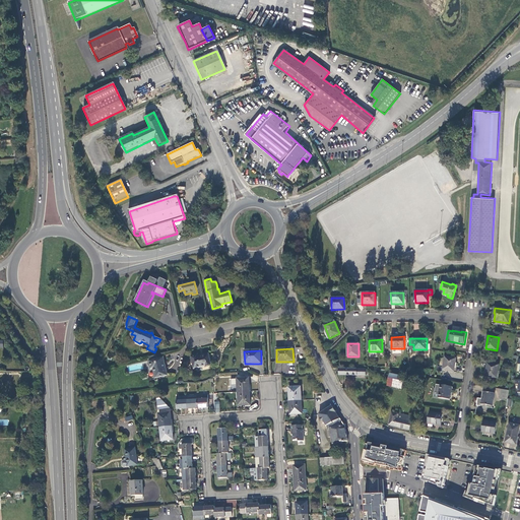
[(211,366),(209,353),(198,356),(198,354),(191,356),(194,369),(206,367),(211,366)]
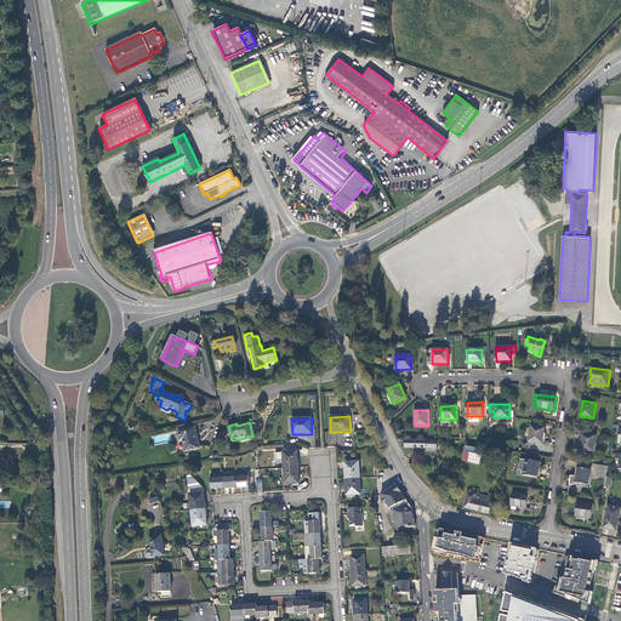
[(195,427),(178,431),(180,440),(183,440),(184,453),(200,449),(195,427)]
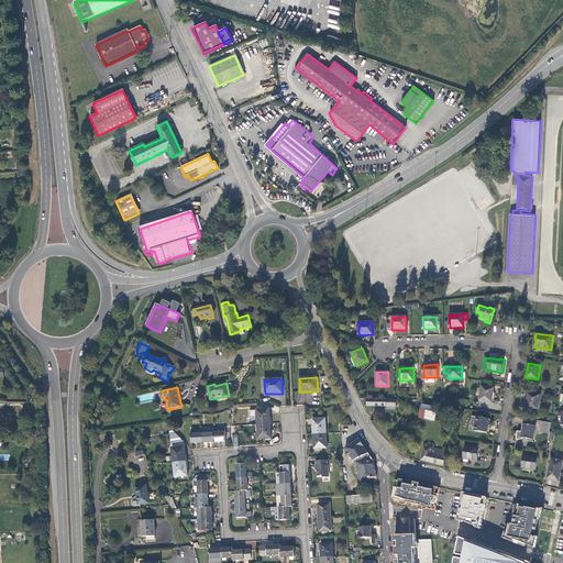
[(494,388),(482,387),(479,400),(492,403),(494,388)]
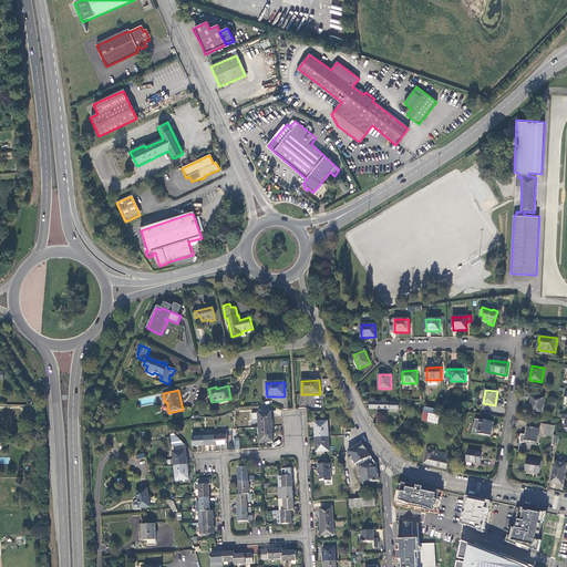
[(317,405),(317,395),(308,395),(308,397),(300,397),(300,405),(317,405)]
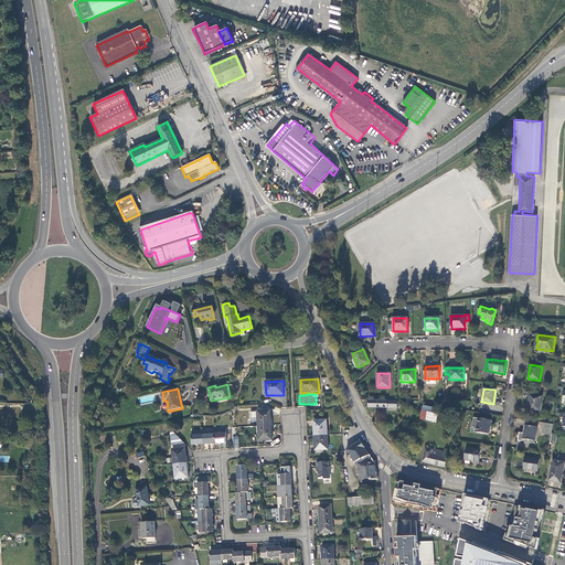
[(543,397),(530,395),(528,409),(541,411),(543,397)]
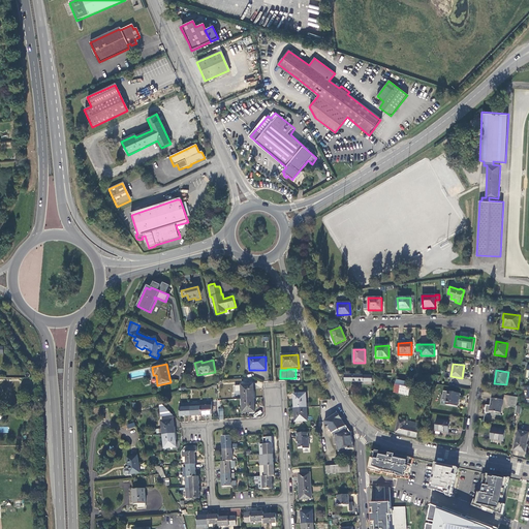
[(397,380),(395,392),(394,393),(409,396),(411,383),(397,380)]
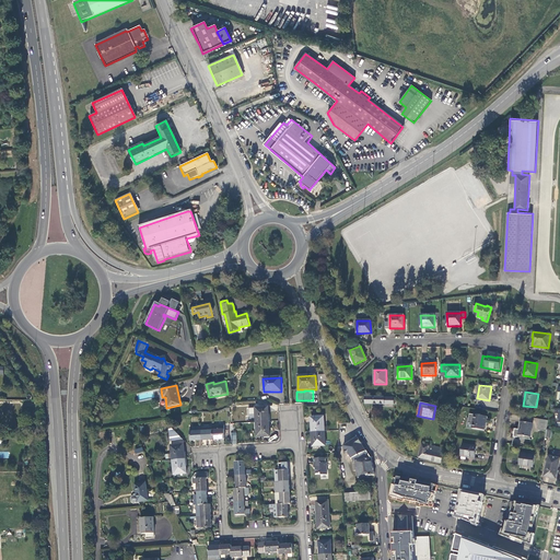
[(255,408),(256,422),(269,422),(268,407),(255,408)]
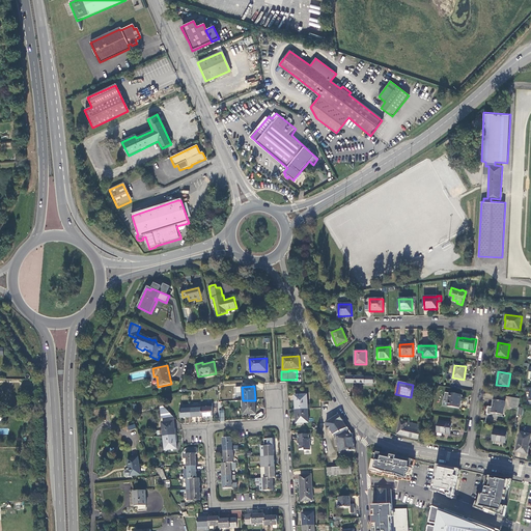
[(462,395),(450,393),(448,407),(459,409),(462,395)]
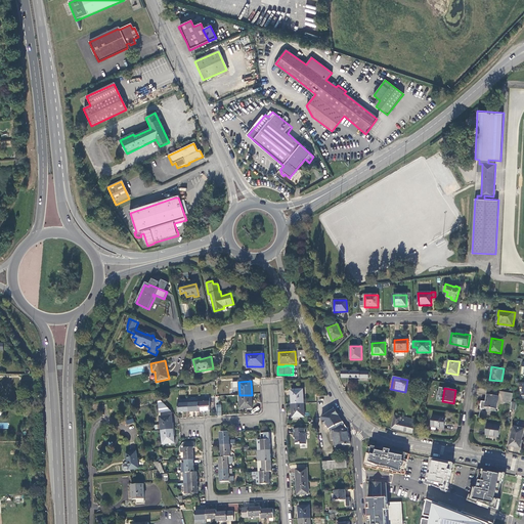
[(291,391),(292,404),(304,403),(303,390),(291,391)]
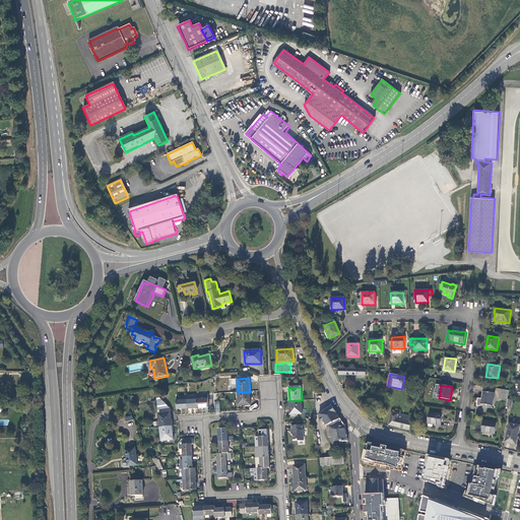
[(251,405),(250,392),(238,392),(239,406),(251,405)]
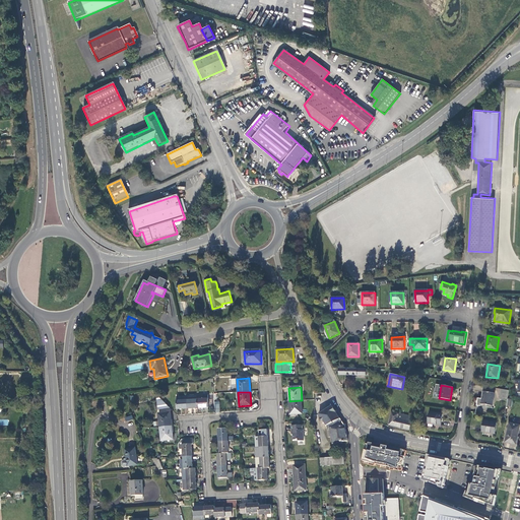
[(494,406),(495,394),(483,392),(481,404),(494,406)]
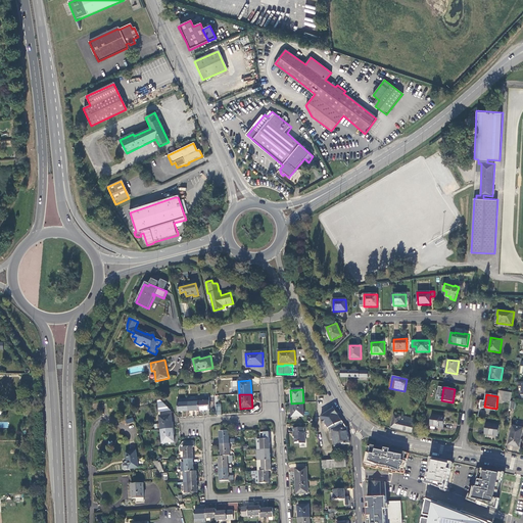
[(209,397),(198,398),(199,411),(210,411),(209,397)]
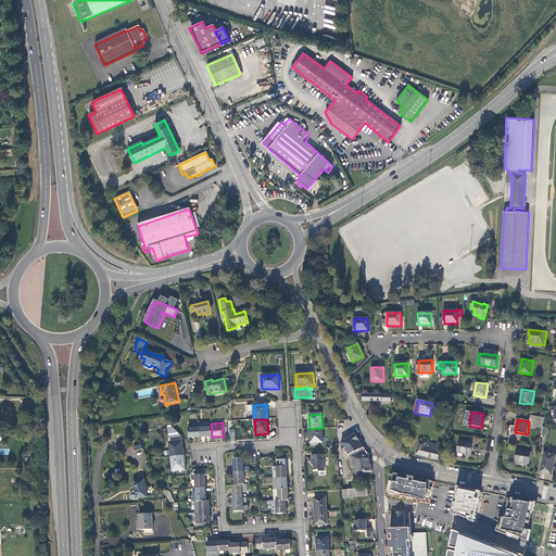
[(189,438),(201,438),(200,424),(188,425),(189,438)]
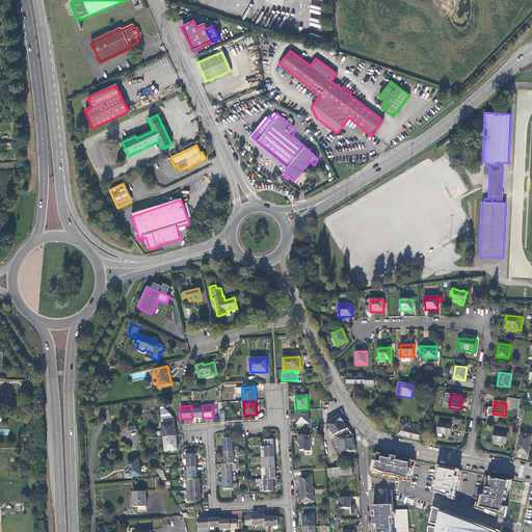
[(202,405),(191,405),(192,419),(203,418),(202,405)]
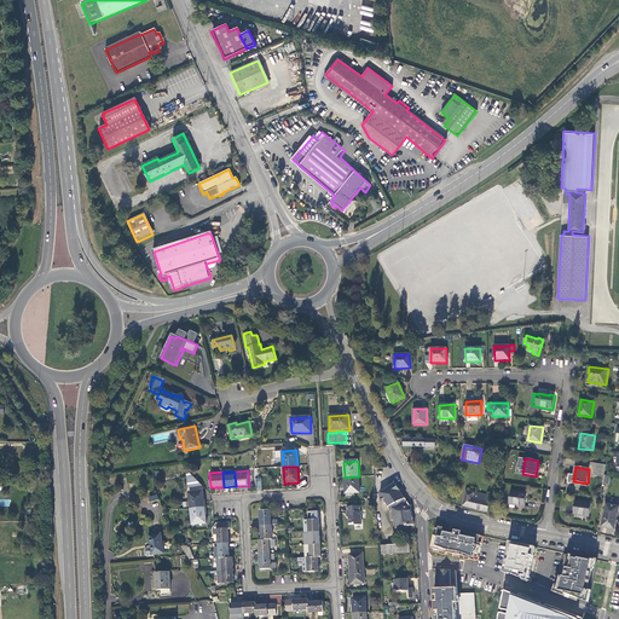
[(189,487),(202,486),(191,474),(187,475),(189,487)]
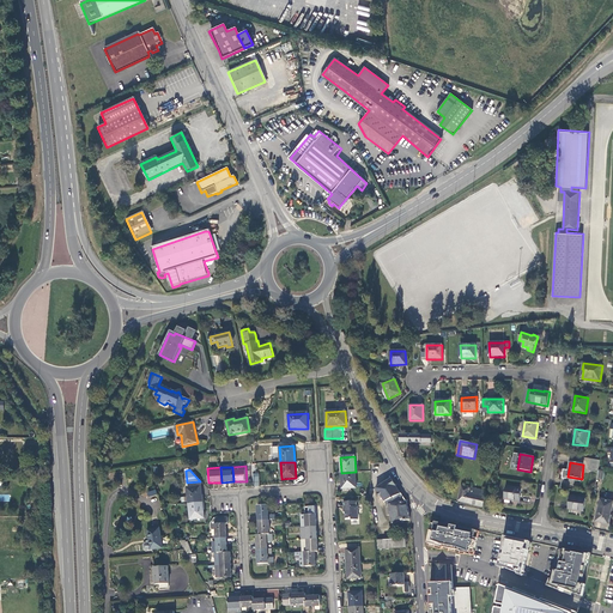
[(357,489),(356,472),(341,473),(343,490),(357,489)]
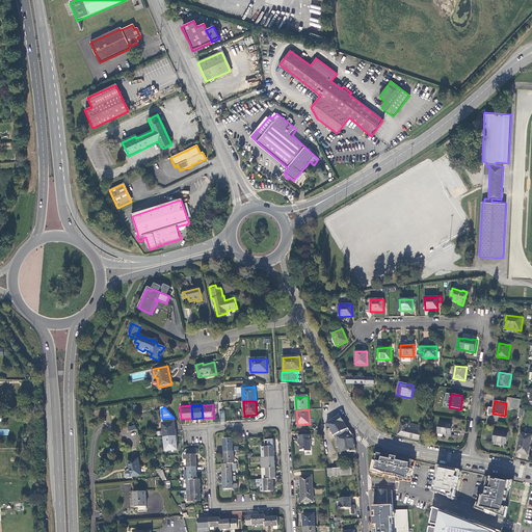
[(335,439),(335,442),(338,441),(338,439),(348,436),(348,435),(347,433),(350,431),(340,416),(326,424),(336,437),(335,439)]
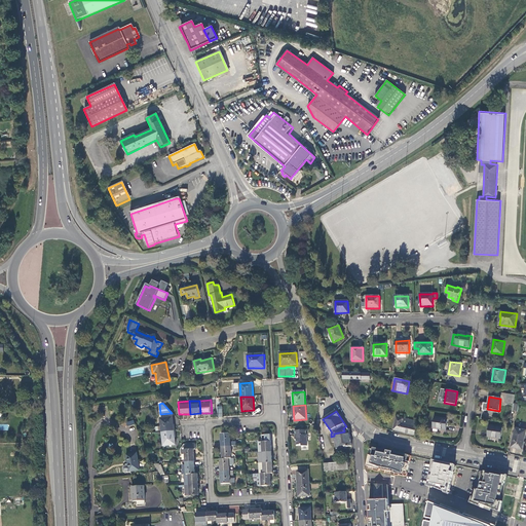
[(160,419),(161,433),(174,431),(173,417),(160,419)]
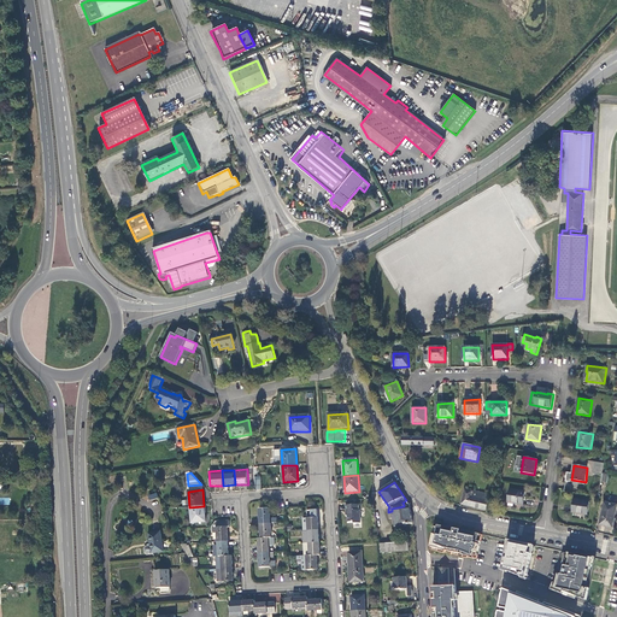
[(491,495),(465,489),(462,505),(486,511),(491,495)]
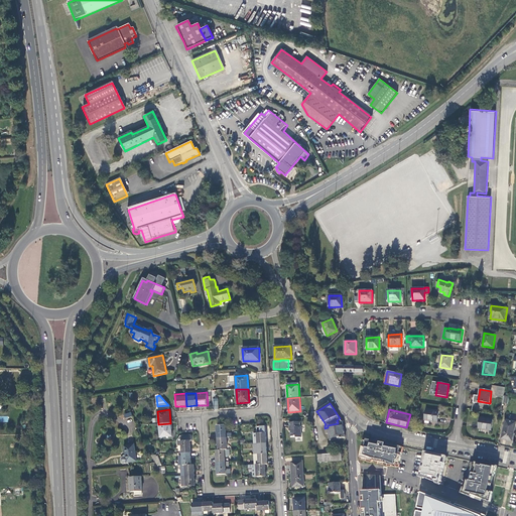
[(439,411),(426,409),(424,420),(437,422),(439,411)]
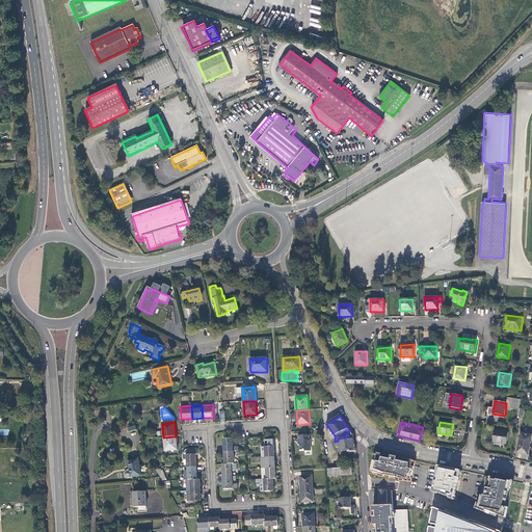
[(508,432),(495,430),(493,442),(506,445),(508,432)]
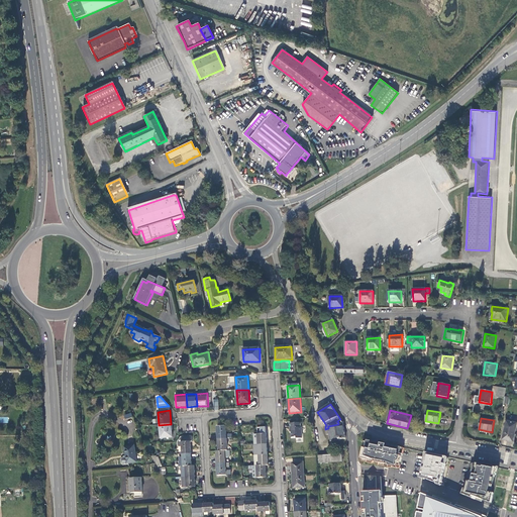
[(342,423),(340,419),(337,421),(338,423),(338,424),(328,426),(328,428),(325,429),(326,435),(329,434),(331,441),(345,439),(343,423),(342,423)]
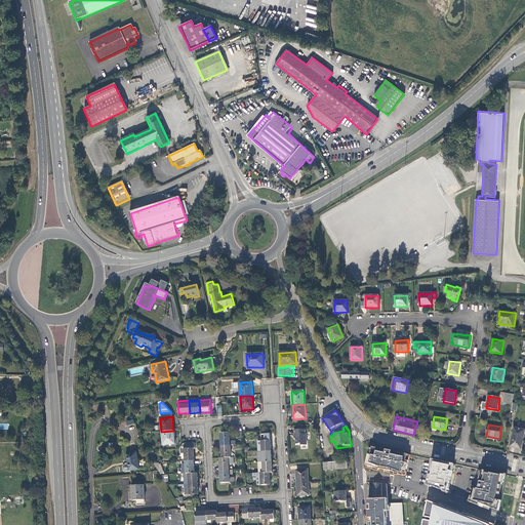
[(524,431),(524,430),(515,428),(511,447),(521,449),(524,431)]
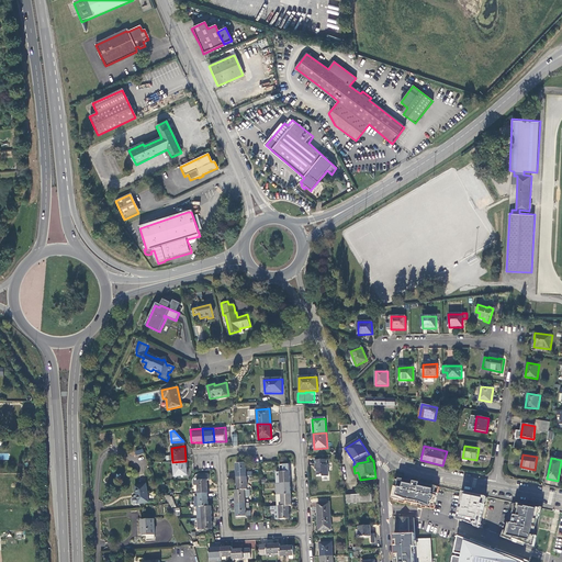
[(327,460),(314,461),(315,465),(316,465),(317,476),(323,476),(323,478),(328,478),(327,460)]
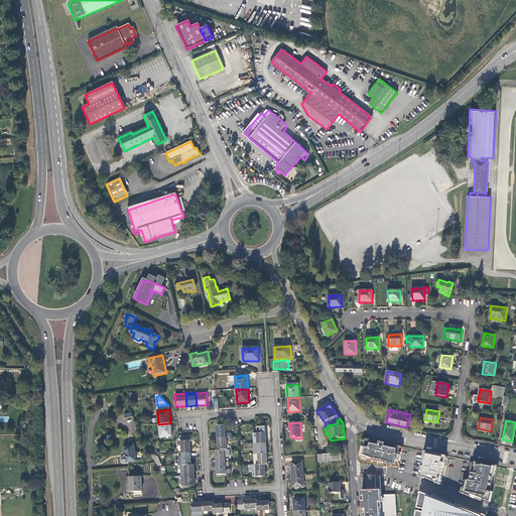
[(170,423),(158,424),(160,437),(172,436),(170,423)]
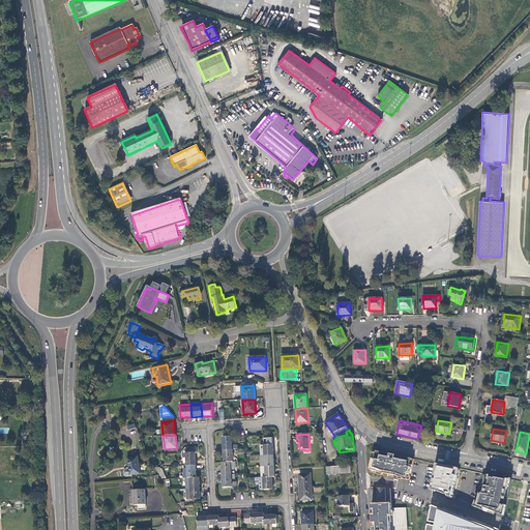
[(223,438),(224,450),(232,449),(238,449),(237,445),(232,445),(232,437),(223,438)]
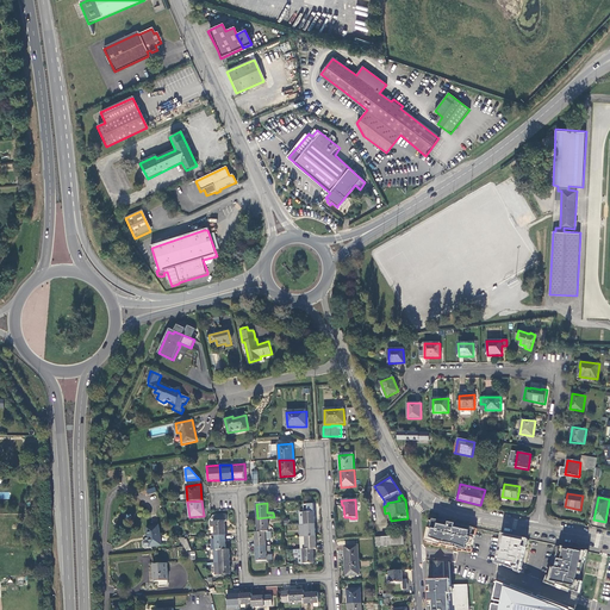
[(305,523),(305,526),(316,524),(315,504),(304,504),(304,512),(305,523)]
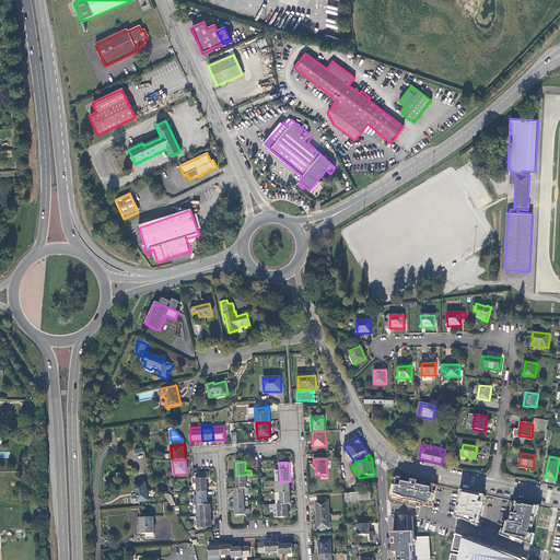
[(197,485),(197,492),(207,491),(207,479),(209,479),(208,473),(196,474),(193,479),(193,485),(197,485)]
